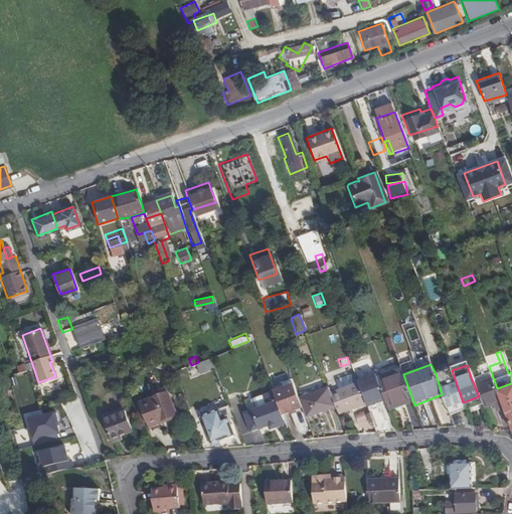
[(393,375),(378,381),(384,399),(386,404),(401,399),(402,403),(412,399),(403,374),(401,368),(391,371),(393,375)]
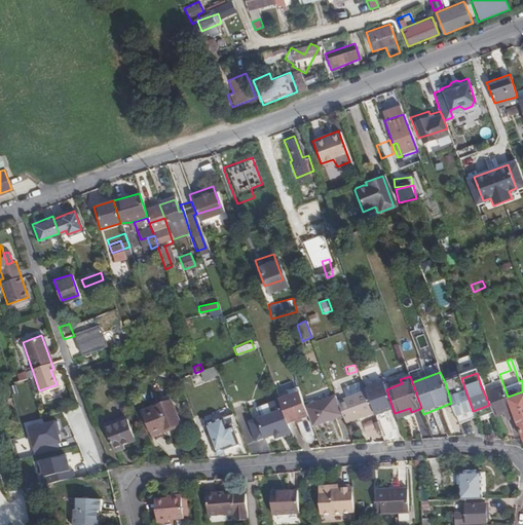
[(460,376),(445,382),(451,403),(458,423),(475,417),(473,411),(461,378),(460,376)]
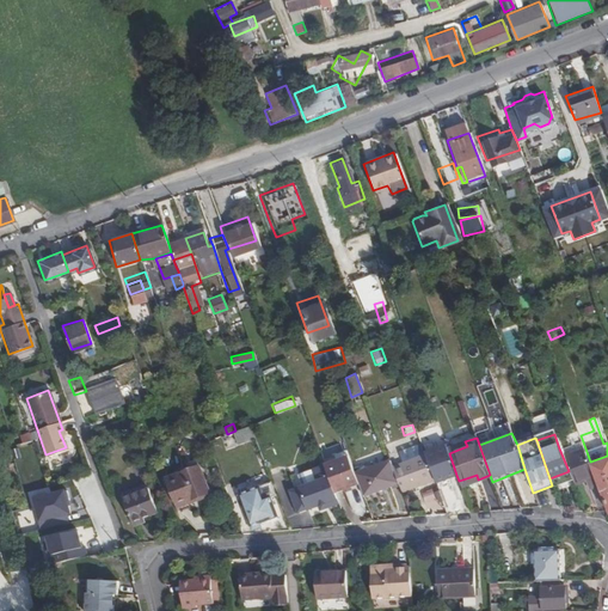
[(465,441),(447,447),(449,453),(467,446),(465,441)]
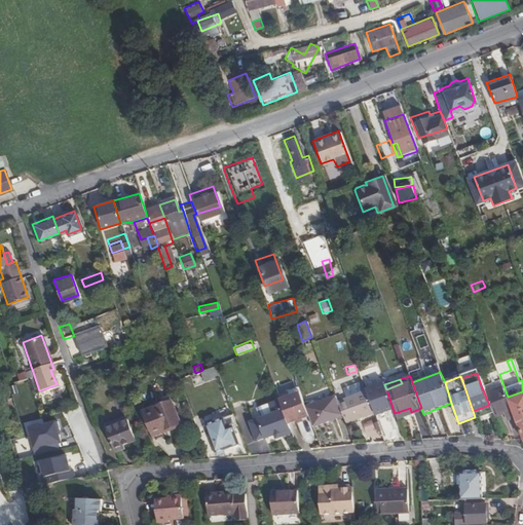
[(497,379),(481,385),(484,392),(500,387),(500,386),(497,379)]
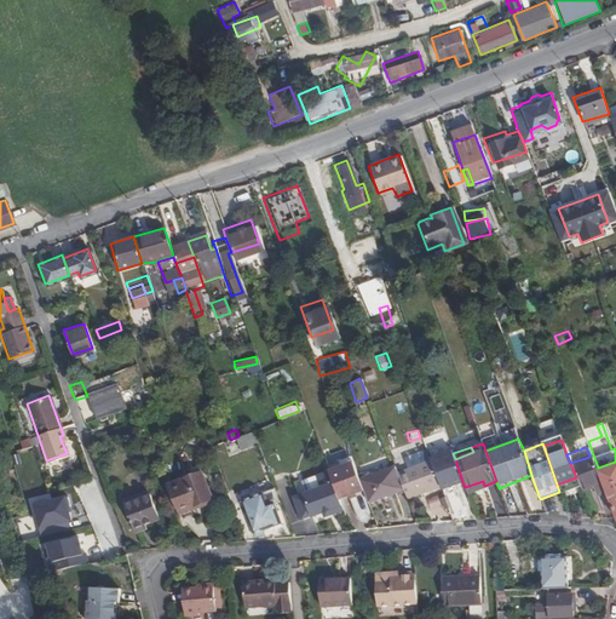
[(452,450),(429,458),(438,485),(441,488),(462,481),(455,459),(453,453),(452,450)]
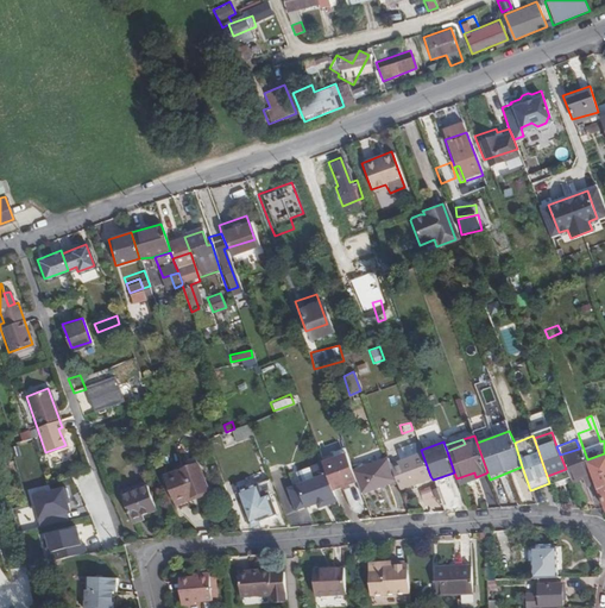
[(149,478),(156,476),(144,446),(137,449),(149,478)]
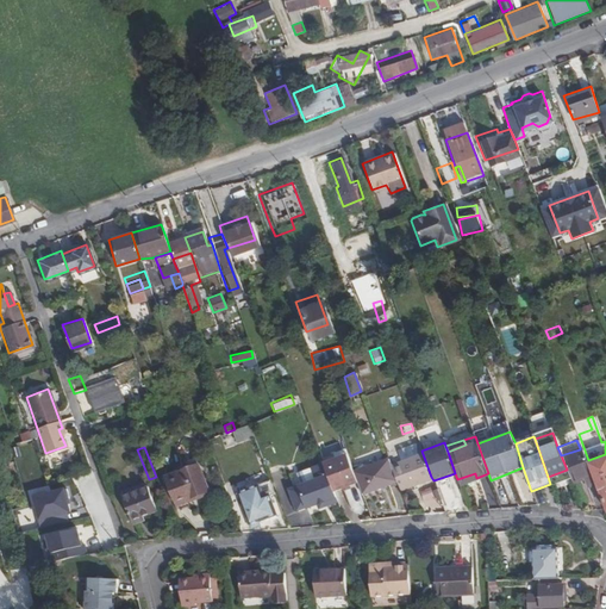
[(400,488),(431,477),(422,451),(420,448),(389,459),(398,480),(400,488)]
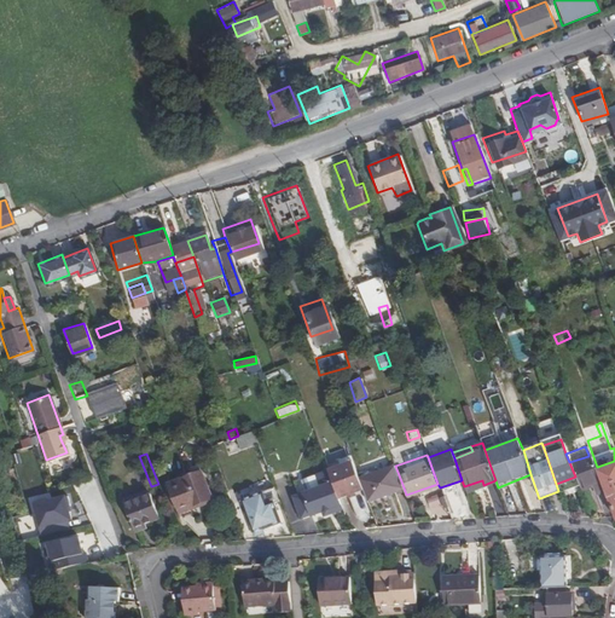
[(592,490),(601,486),(589,456),(569,462),(575,477),(578,484),(589,480),(592,490)]
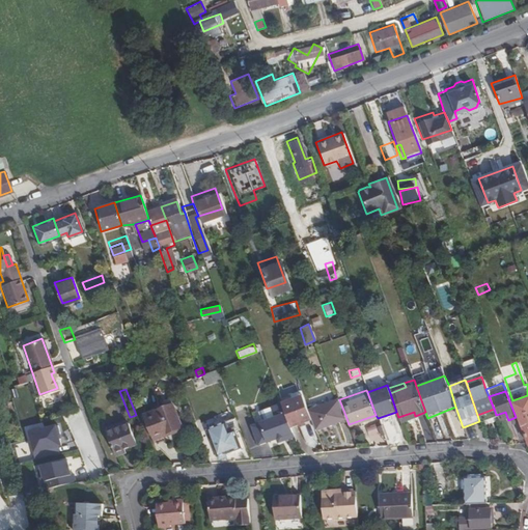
[(303,423),(310,420),(306,411),(300,392),(279,398),(284,412),(289,427),(297,425),(303,423)]
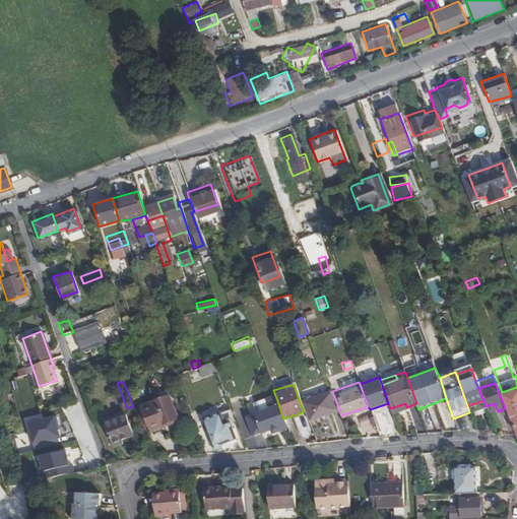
[(332,391),(315,396),(322,415),(339,409),(332,391)]
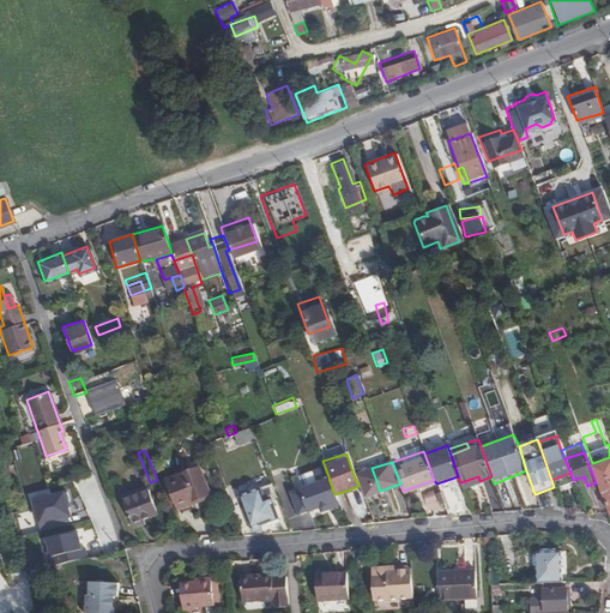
[(210,492),(199,466),(168,478),(179,508),(192,503),(191,500),(210,492)]
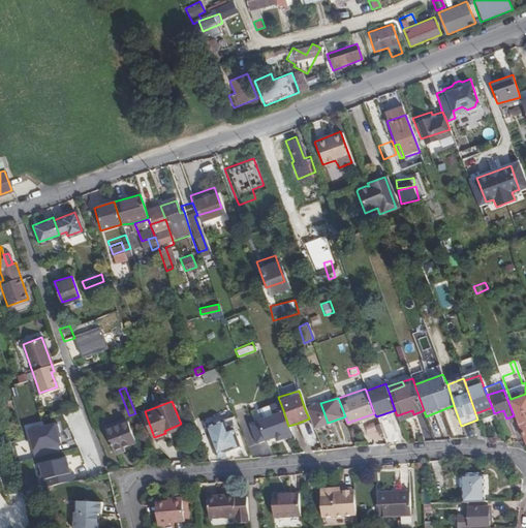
[(312,428),(328,423),(320,403),(305,409),(309,418),(312,428)]
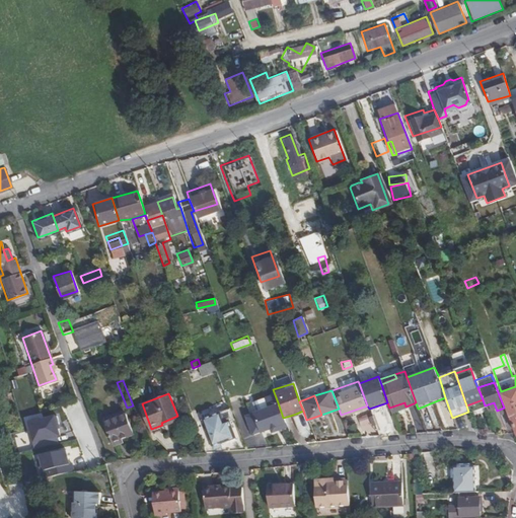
[(283,418),(278,402),(243,416),(250,434),(269,428),(276,426),(277,429),(286,426),(283,418)]
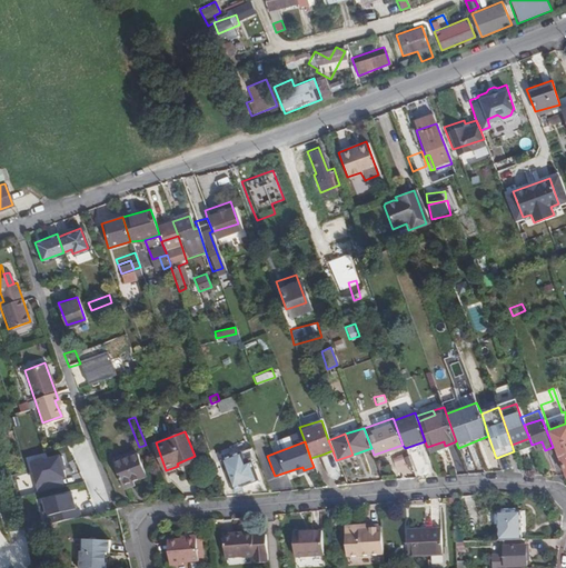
[(429,451),(445,446),(444,441),(427,447),(429,451)]
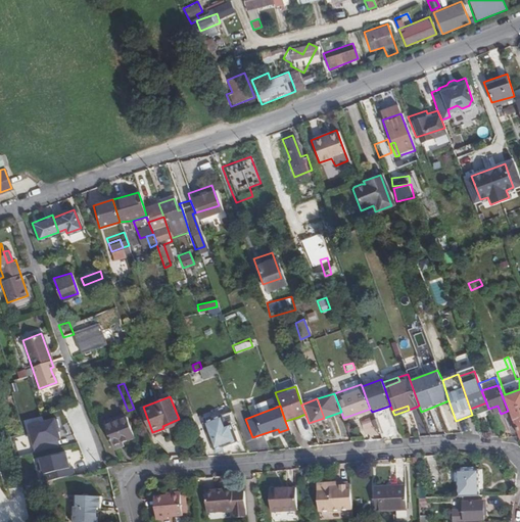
[(519,409),(510,414),(518,437),(519,436),(519,409)]
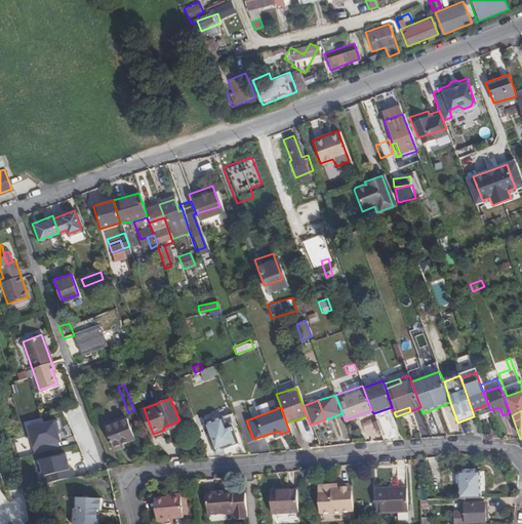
[(232,426),(237,424),(233,412),(205,422),(215,452),(223,450),(222,447),(238,442),(232,426)]
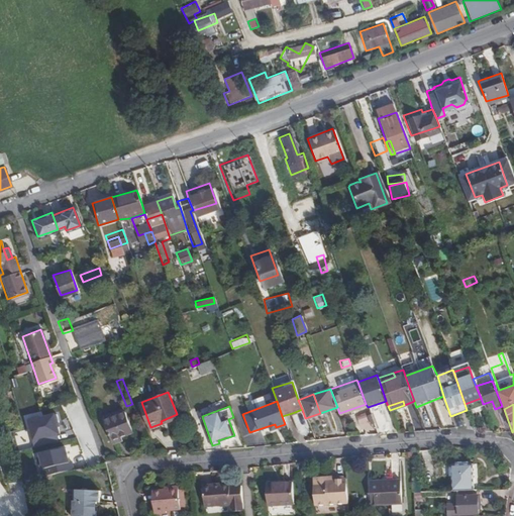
[(388,422),(382,406),(372,410),(378,426),(388,422)]
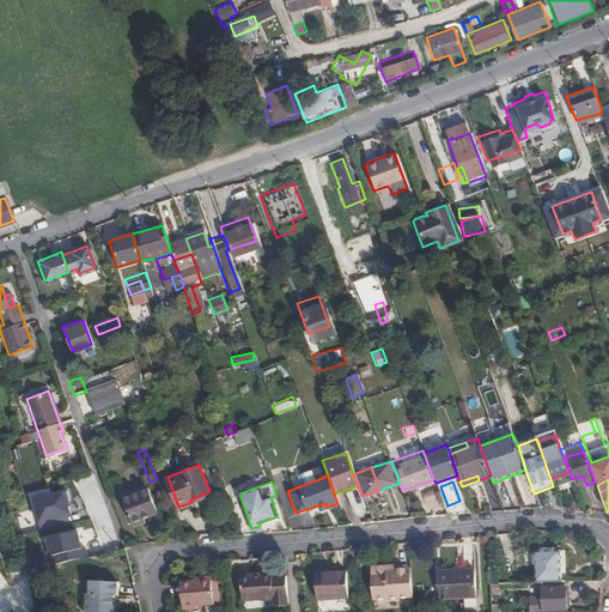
[(147,486),(136,490),(146,515),(157,511),(147,486)]
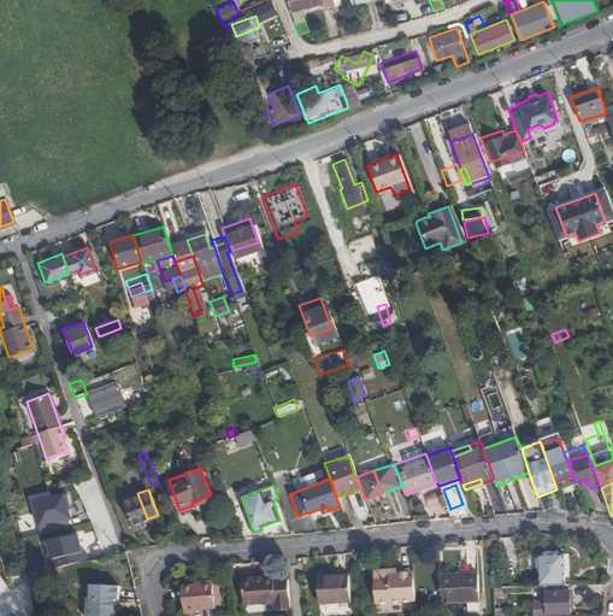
[(145,520),(147,518),(137,493),(123,499),(133,523),(145,520)]
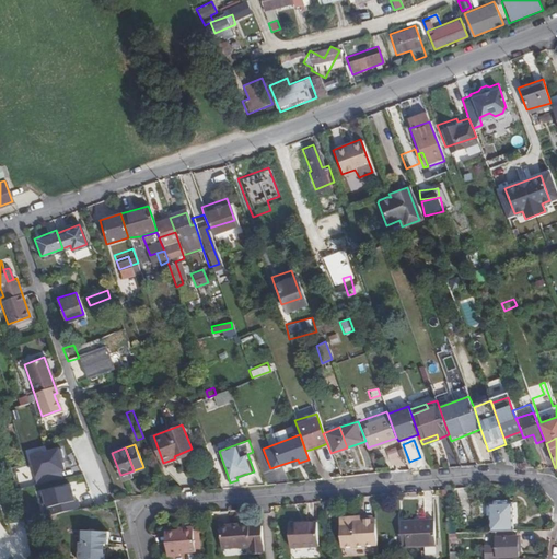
[(385,452),(392,470),(401,467),(394,449),(385,452)]
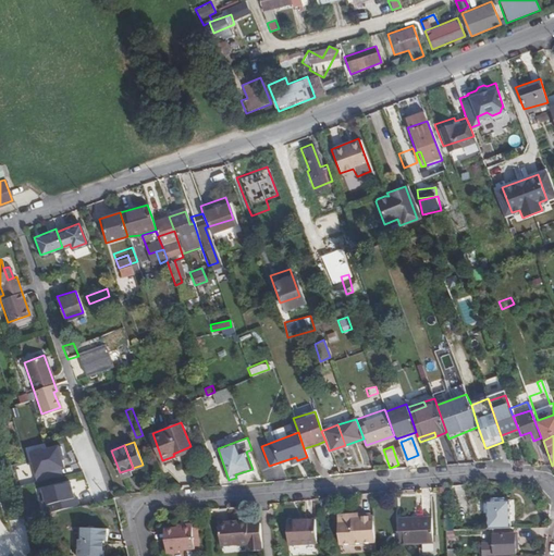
[(29,448),(31,478),(61,477),(60,447),(29,448)]
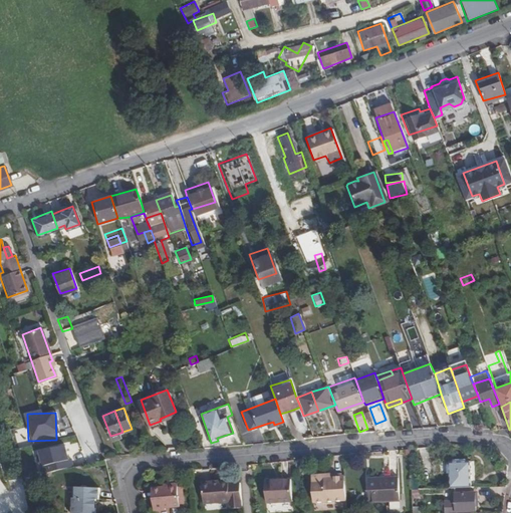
[(37,449),(39,464),(66,460),(64,445),(37,449)]
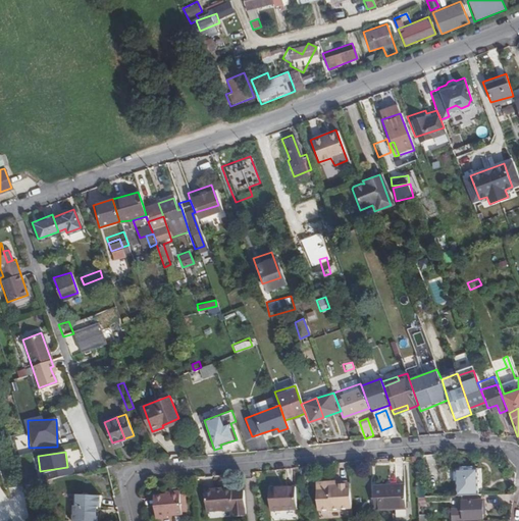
[(455,466),(455,493),(469,493),(477,493),(477,480),(478,480),(478,466),(455,466)]
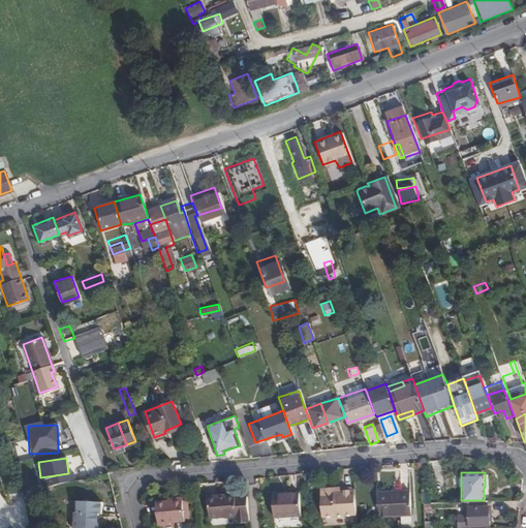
[(410,479),(378,480),(379,505),(400,505),(401,516),(410,516),(410,479)]
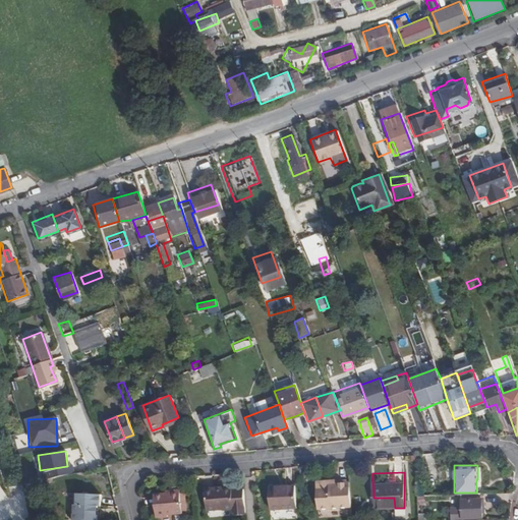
[(317,507),(350,505),(349,481),(334,481),(326,482),(326,479),(318,479),(314,484),(317,507)]
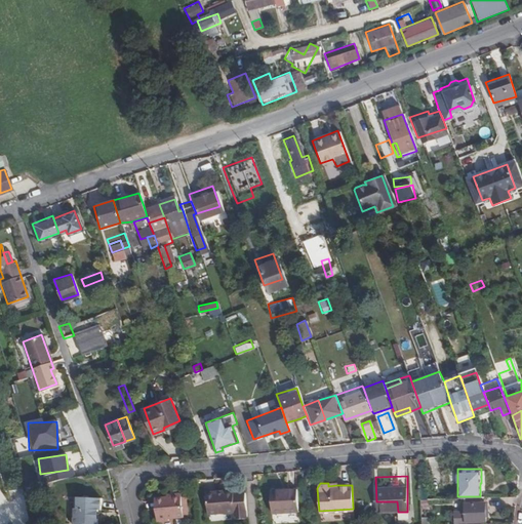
[(281,488),(270,489),(272,512),(297,510),(296,487),(285,488),(285,490),(281,490),(281,488)]
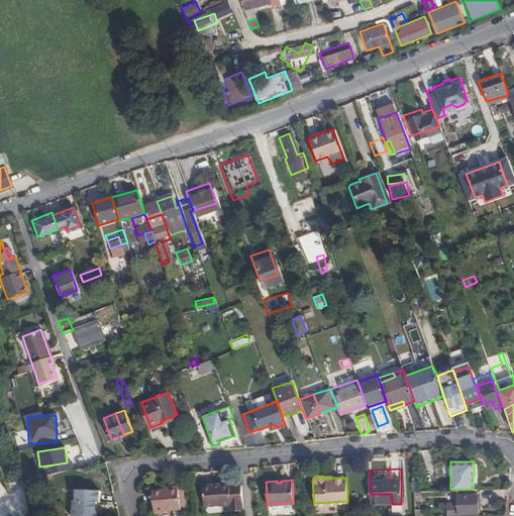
[(227,510),(240,508),(239,484),(227,485),(227,484),(200,485),(202,504),(226,502),(227,510)]
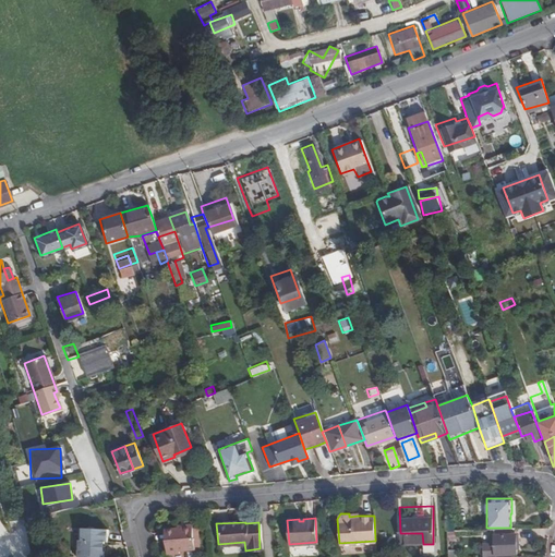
[(106,540),(106,528),(93,527),(92,525),(87,524),(85,527),(80,527),(80,539),(76,539),(76,548),(76,556),(84,556),(91,556),(89,556),(101,556),(103,540),(106,540)]
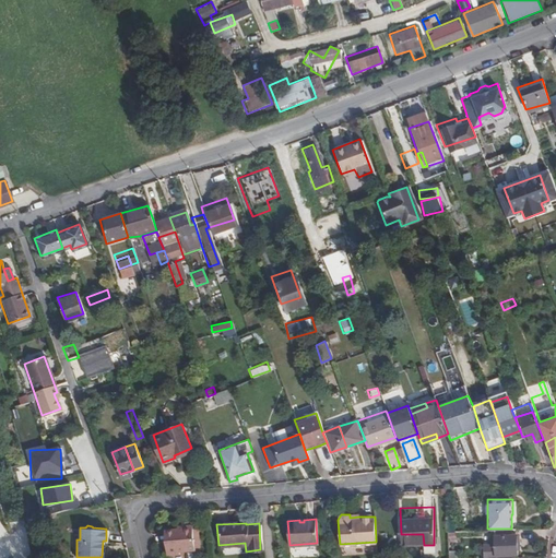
[(175,530),(162,531),(164,555),(177,554),(177,551),(191,550),(191,548),(189,529),(189,525),(179,525),(179,530),(175,530)]
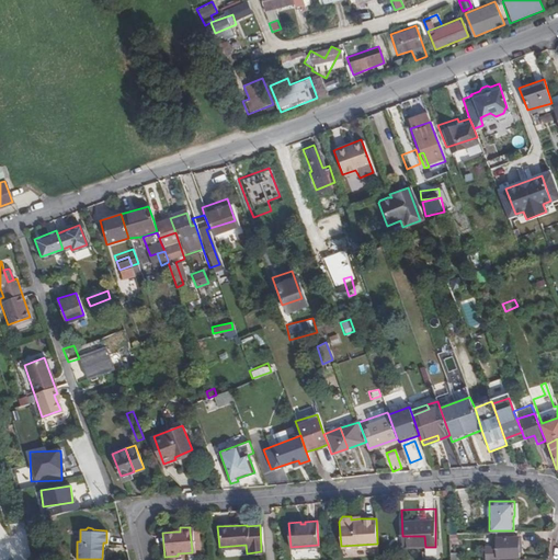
[(484,545),(484,556),(494,556),(516,556),(516,535),(494,536),(494,545),(484,545)]
